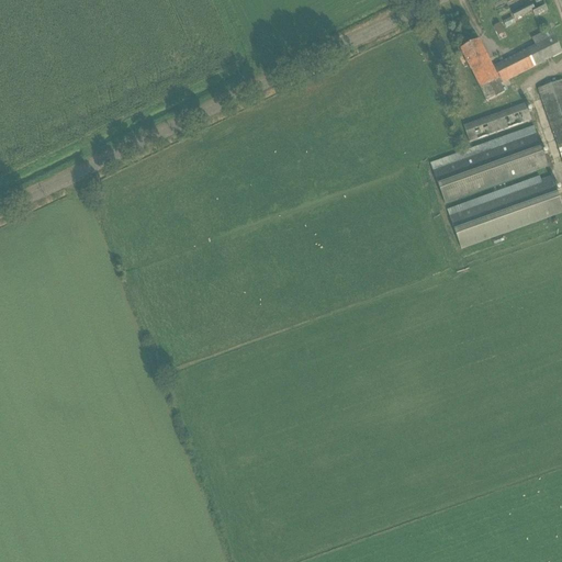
[(531,4),(512,14),(515,20),(532,12),(532,11),(535,10),(531,4)]
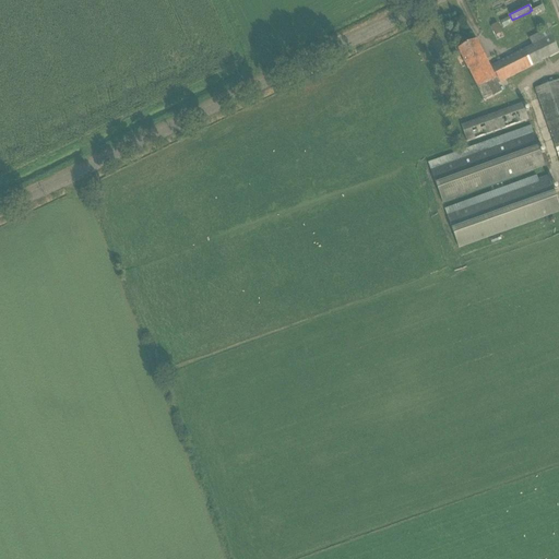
[(532,10),(530,11),(530,12),(533,18),(545,12),(542,6),(532,10)]
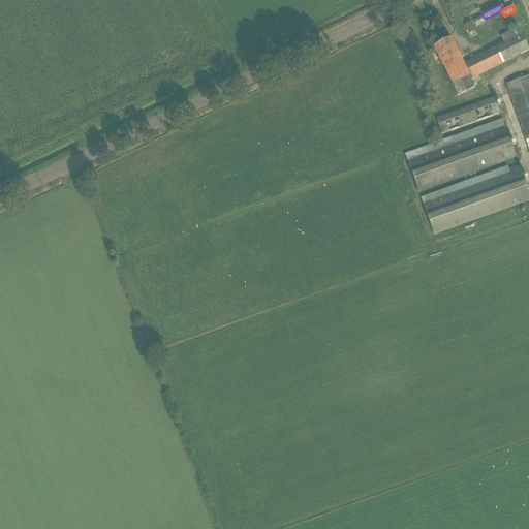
[(464,26),(468,35),(474,32),(471,23),(464,26)]
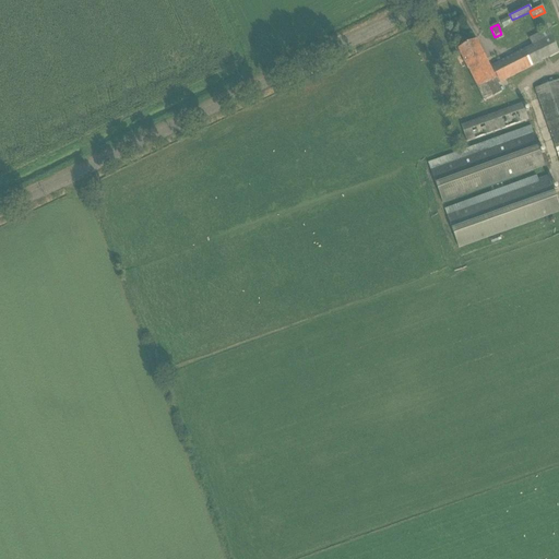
[(484,102),(502,93),(498,85),(558,54),(558,52),(547,31),(528,39),(532,46),(489,68),(477,42),(458,50),(484,102)]
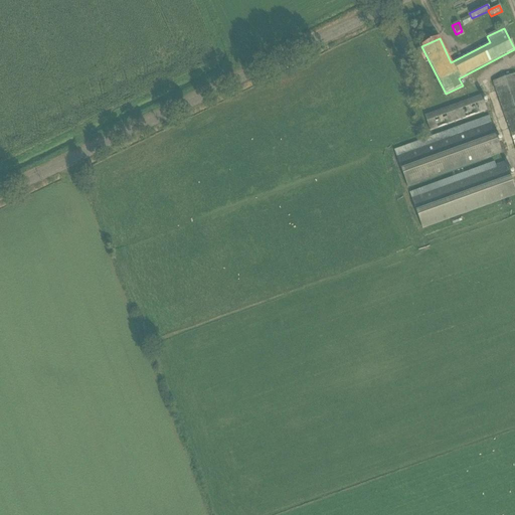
[(514,74),(492,82),(514,149),(514,74)]
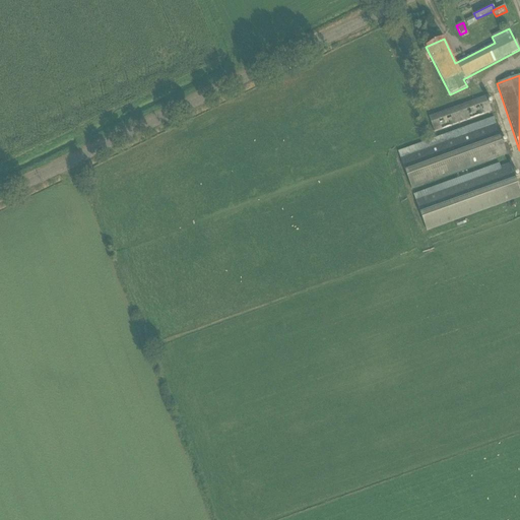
[(435,133),(492,113),(486,96),(429,118),(435,133)]
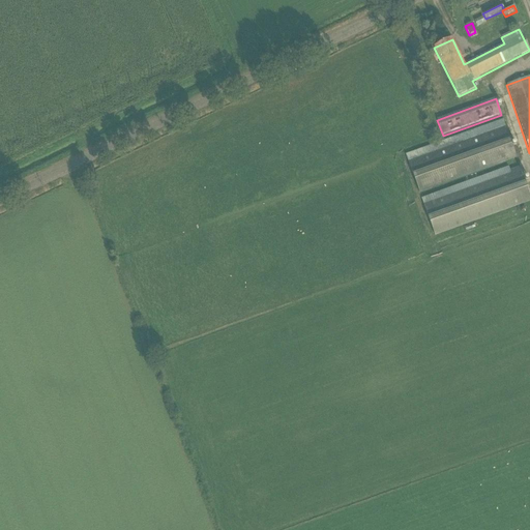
[(419,194),(517,158),(505,127),(408,163),(419,194)]
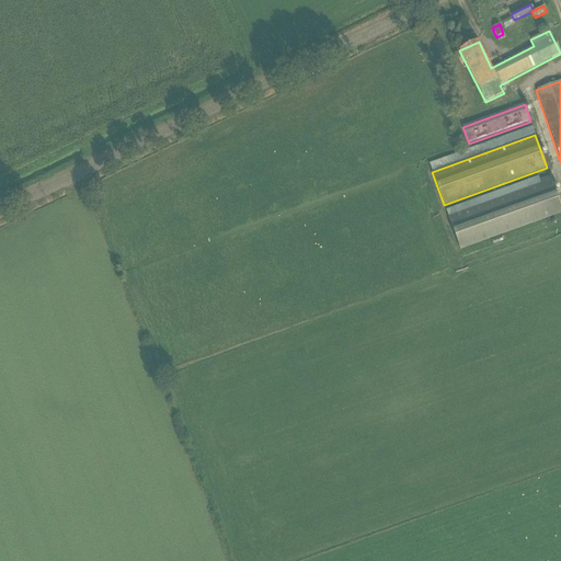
[(560,214),(560,206),(549,178),(539,181),(541,184),(449,218),(460,250),(560,214)]
